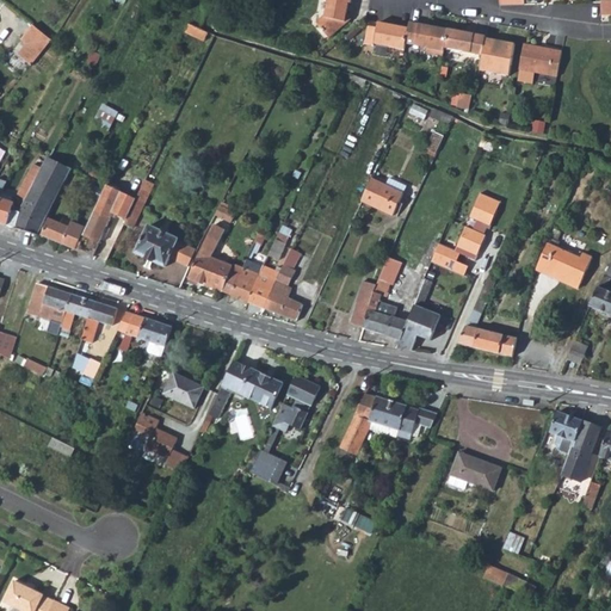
[(351,0),(327,0),(323,17),(316,24),(328,37),(351,19),(346,13),(347,10),(349,2),(351,2),(351,0)]
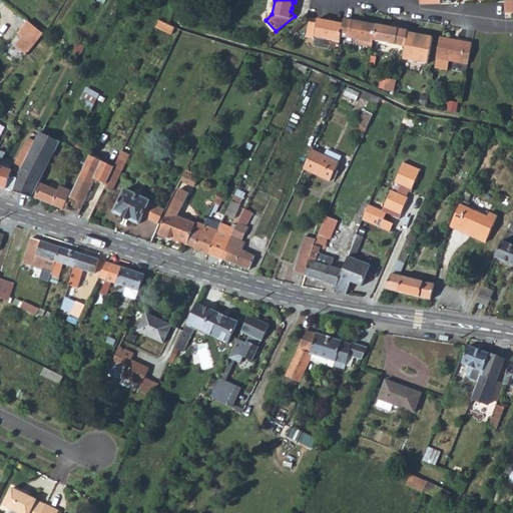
[(512,0),(504,0),(504,2),(504,12),(512,11),(512,0)]
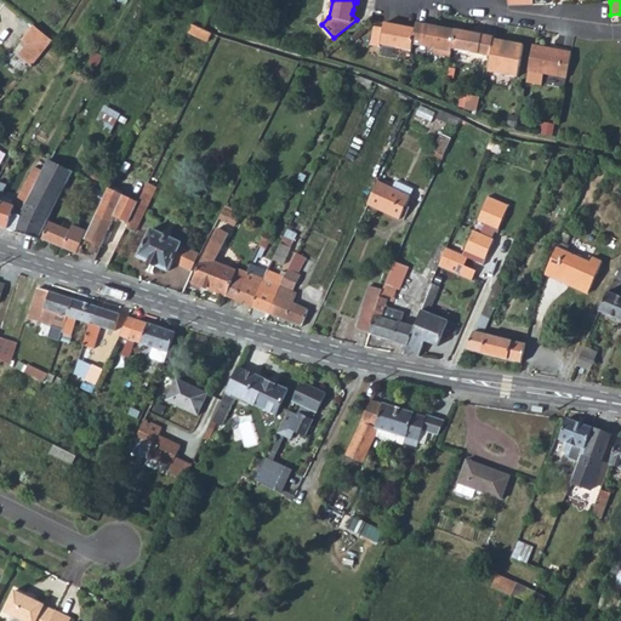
[(415,28),(385,22),(383,28),(374,26),(370,45),(380,46),(380,44),(411,50),(412,44),(415,28)]
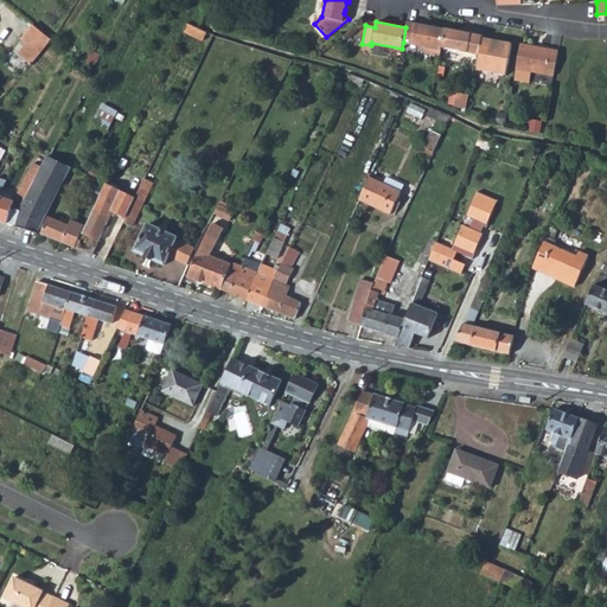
[(445,29),(407,21),(406,27),(403,43),(425,48),(423,51),(440,55),(441,46),(445,29)]
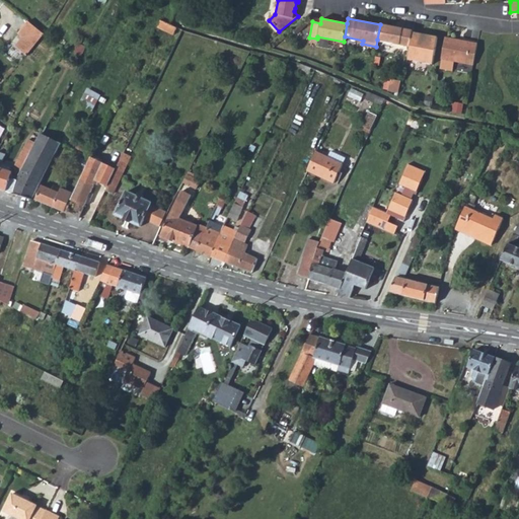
[(176,27),(161,20),(157,28),(174,34),(177,27),(176,27)]
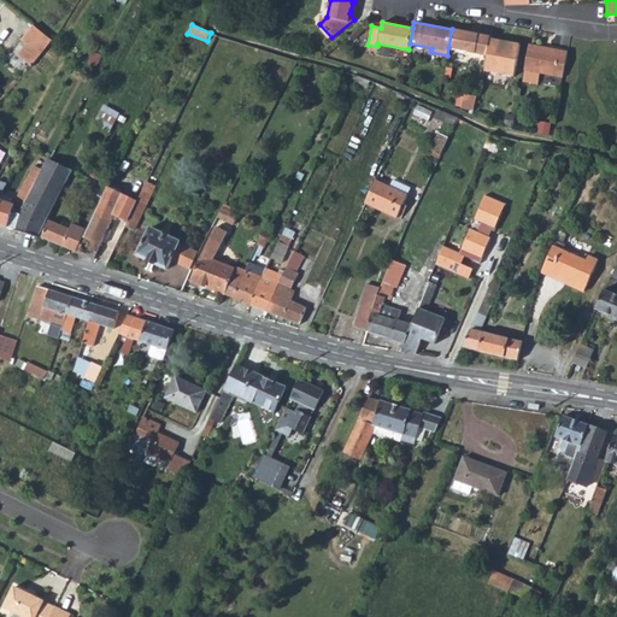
[(21,58),(31,68),(50,48),(53,43),(34,28),(23,42),(29,47),(21,58)]
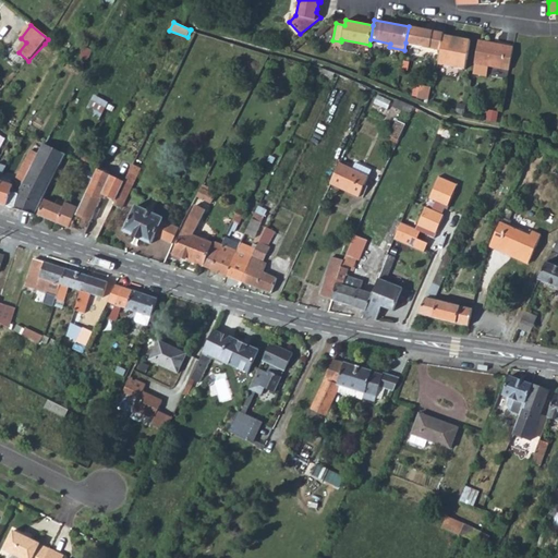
[(444,34),(409,26),(405,43),(440,50),(443,35),(444,34)]
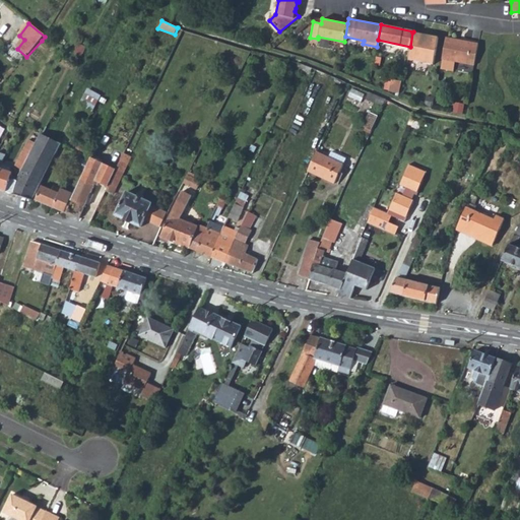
[(438,38),(412,33),(410,47),(407,59),(433,64),(438,38)]
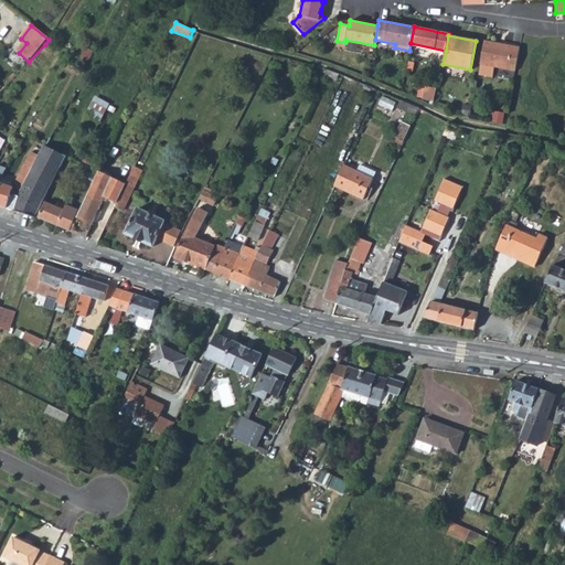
[(520,48),(484,40),(480,64),(514,71),(520,48)]
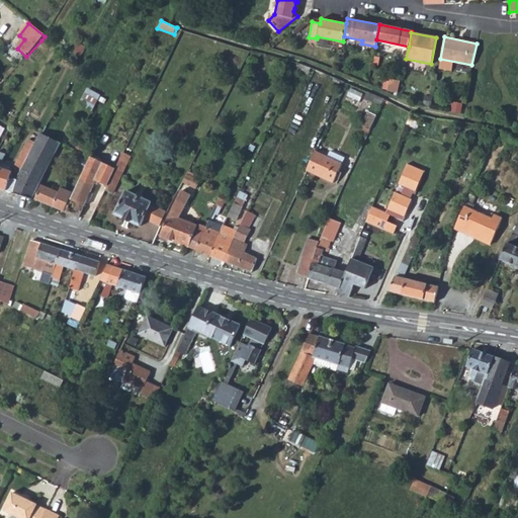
[(389,82),(387,91),(397,93),(399,84),(389,82)]
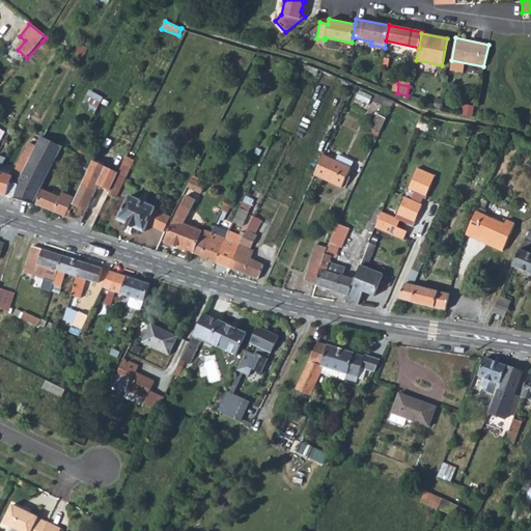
[(102,96),(88,90),(80,109),(94,115),(102,96)]
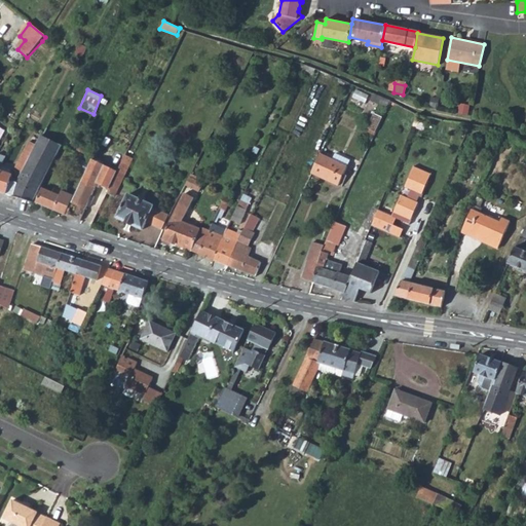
[(369,103),(386,109),(389,102),(372,95),(369,103)]
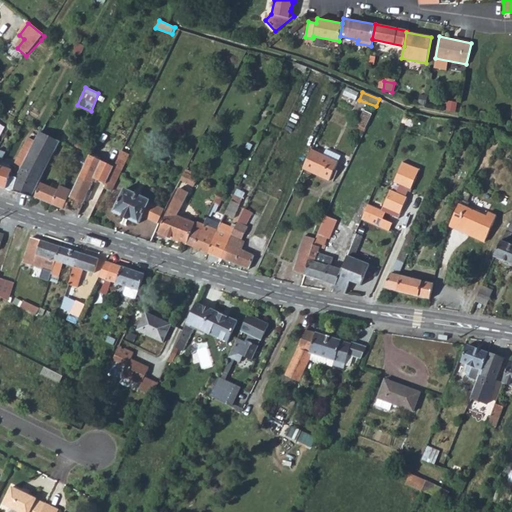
[(361,126),(365,128),(372,115),(365,111),(358,125),(361,126)]
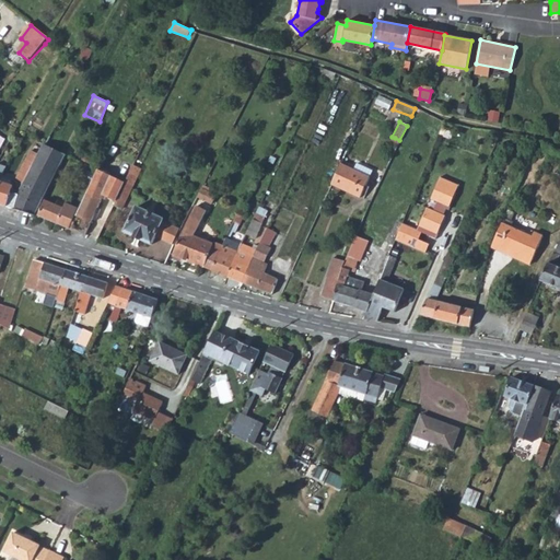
[(54,151),(58,142),(49,138),(45,146),(44,146),(39,155),(18,197),(13,210),(36,217),(47,193),(53,184),(66,156),(54,151)]
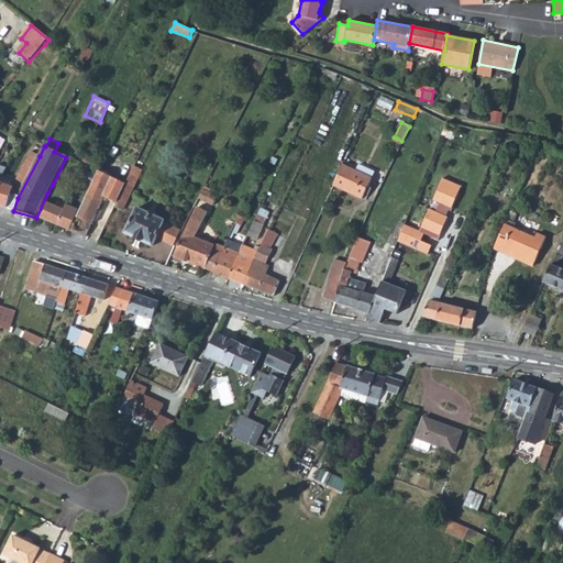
[(17,183),(2,178),(0,181),(0,206),(13,211),(18,198),(40,156),(32,152),(17,183)]
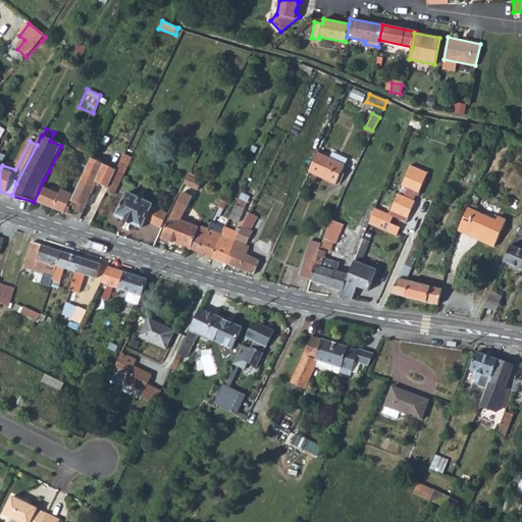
[(330,158),(319,153),(310,172),(336,184),(345,165),(330,158)]
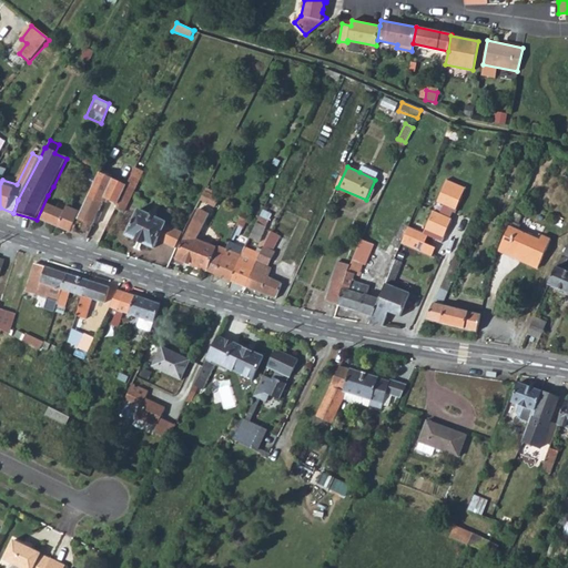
[(363,166),(359,172),(375,180),(378,173),(363,166)]
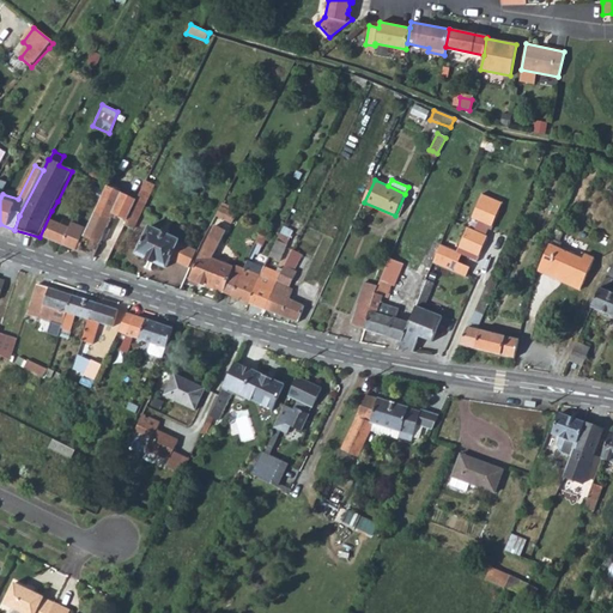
[(155,186),(147,182),(138,201),(146,206),(155,186)]
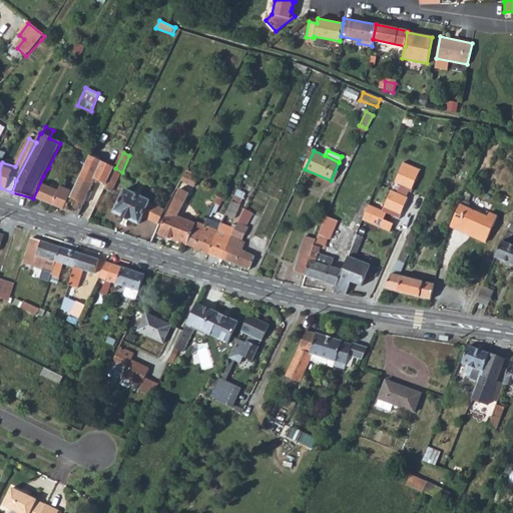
[(97,179),(107,184),(115,168),(90,156),(89,157),(64,210),(77,216),(95,181),(96,182),(97,179)]
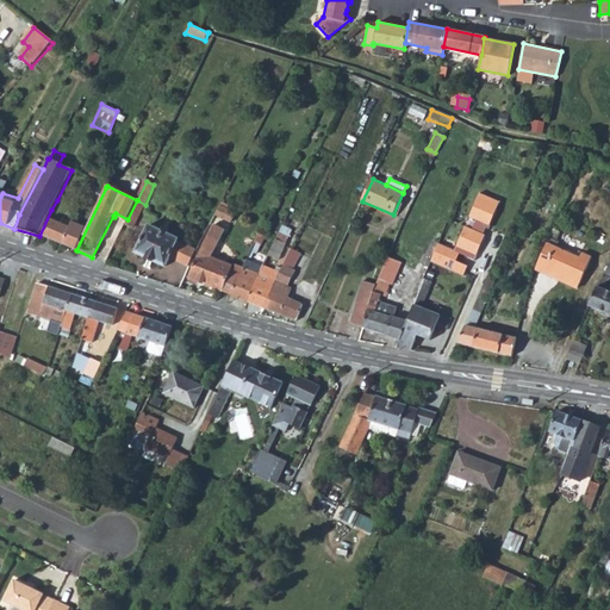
[(459,254),(474,261),(485,237),(483,236),(486,226),(489,226),(499,204),(477,194),(467,218),(475,222),(472,231),(462,228),(453,251),(437,246),(429,263),(462,277),(467,267),(455,262),(459,254)]
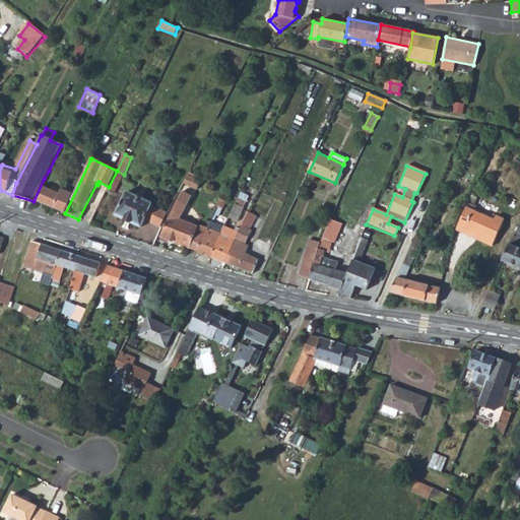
[(56,174),(49,171),(44,179),(51,183),(56,174)]
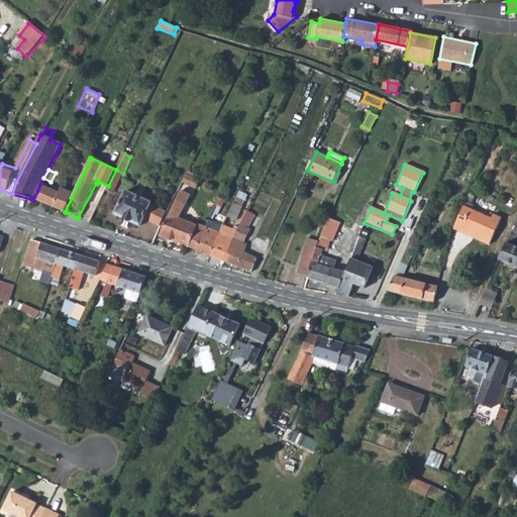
[(123,174),(116,170),(108,186),(106,191),(113,194),(123,174)]
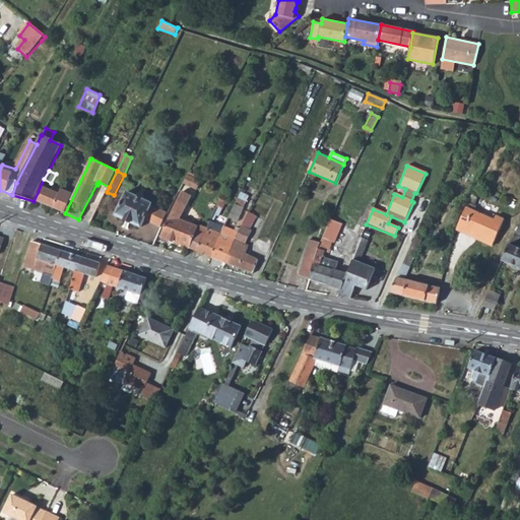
[(183,185),(196,191),(200,183),(187,176),(183,185)]
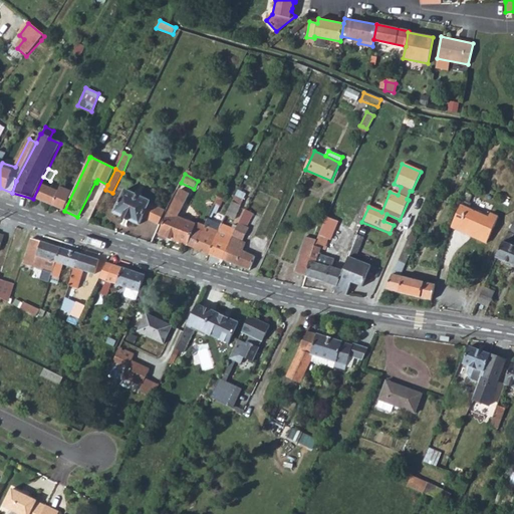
[(53,191),(40,186),(35,199),(63,211),(71,193),(55,186),(53,191)]
